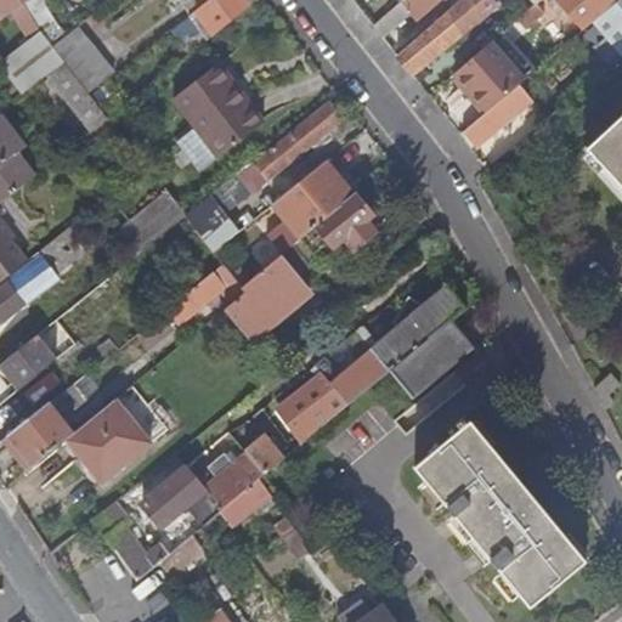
[(20,0),(0,0),(0,15),(4,20),(23,5),(20,0)]
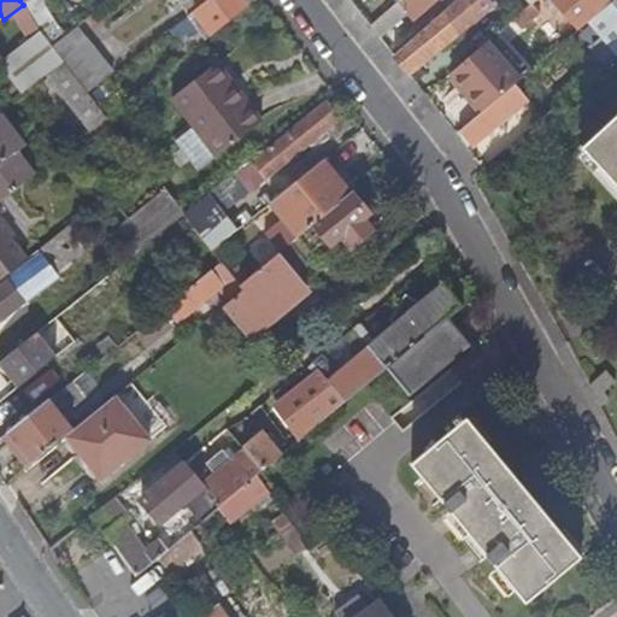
[(42,0),(28,0),(23,5),(40,31),(52,46),(69,31),(42,0)]
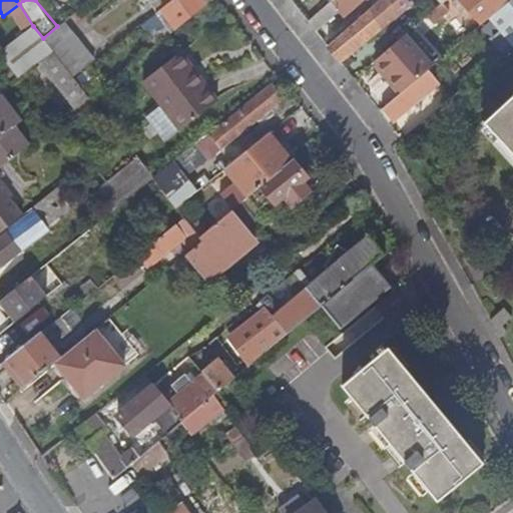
[(146,0),(156,12),(161,8),(155,0),(146,0)]
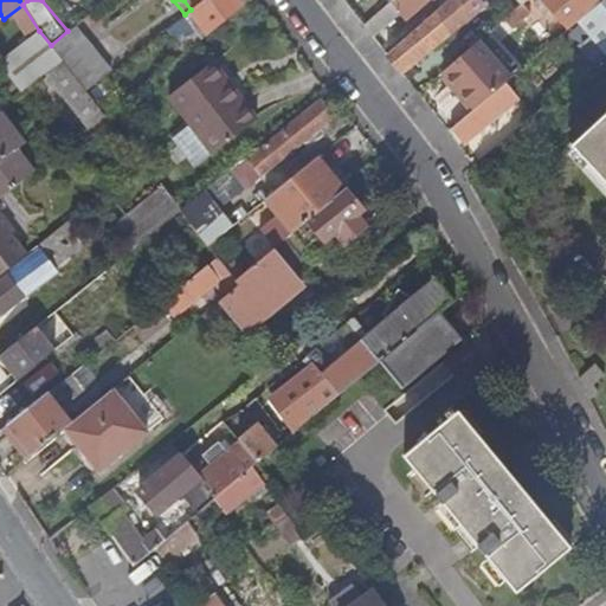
[(182,53),(251,0),(201,0),(191,10),(185,14),(184,15),(195,31),(178,45),(182,53)]
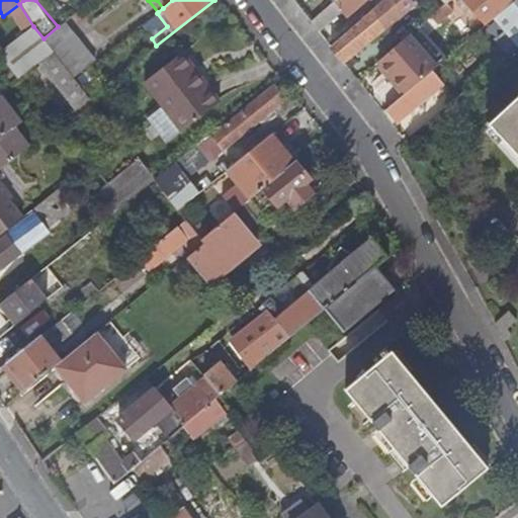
[(293,0),(312,22),(333,4),(336,0),(293,0)]
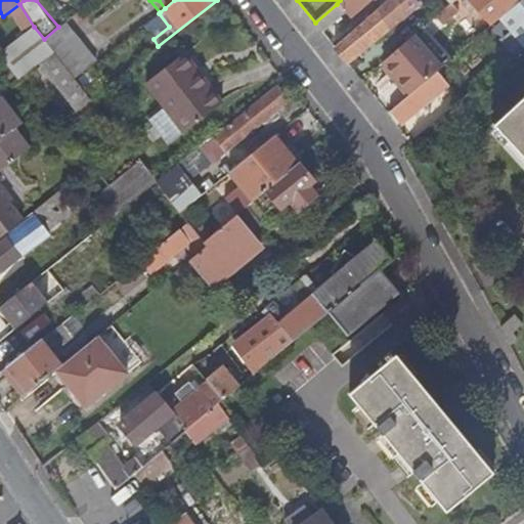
[(388,0),(382,6),(336,48),(348,64),(422,3),(419,0),(388,0)]
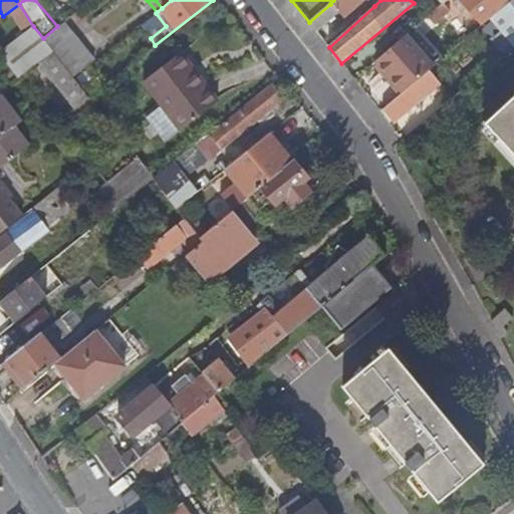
[(333,0),(330,4),(339,13),(345,20),(367,0),(368,0),(374,6),(380,0),(333,0)]
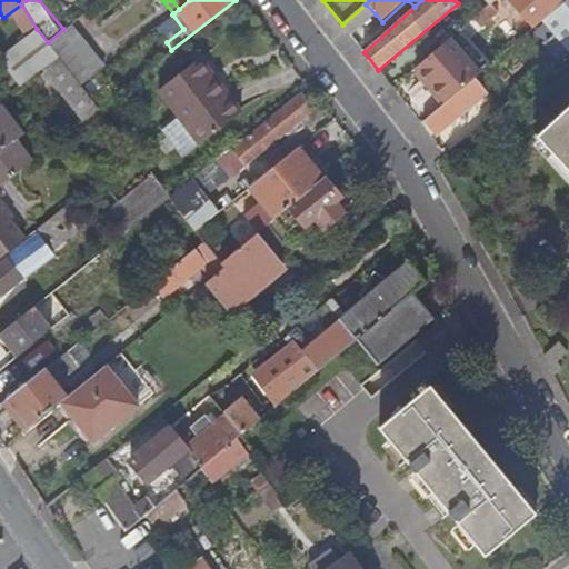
[(511,18),(520,10),(536,28),(559,8),(568,0),(506,0),(500,5),(511,18)]
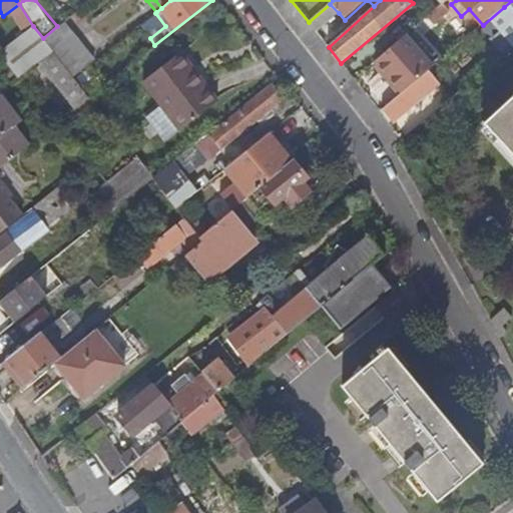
[(512,0),(504,7),(509,13),(502,20),(511,30),(512,28),(512,0)]
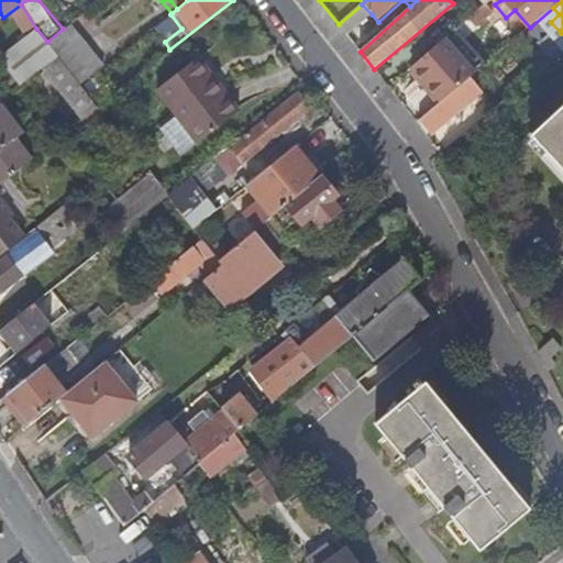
[(362,4),(339,24),(348,35),(372,14),(362,4)]
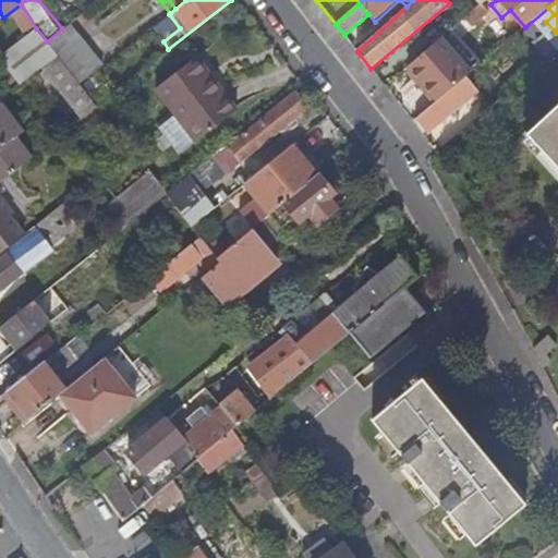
[(481,4),(464,19),(471,27),(488,13),(481,4)]
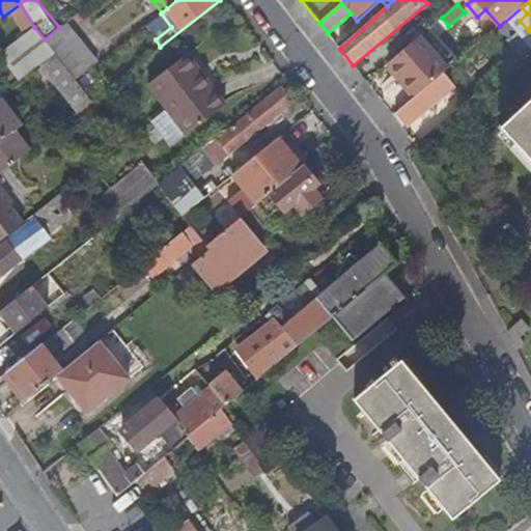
[(45,39),(76,80),(95,64),(64,24),(59,27),(45,39)]
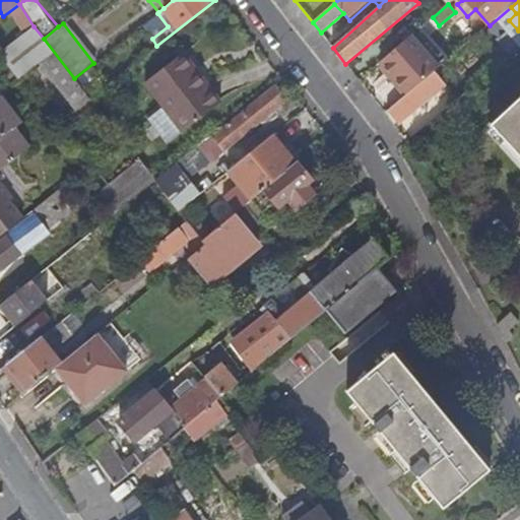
[(34,26),(0,51),(0,54),(14,71),(19,68),(23,73),(39,62),(75,110),(89,99),(74,78),(44,39),(34,26)]
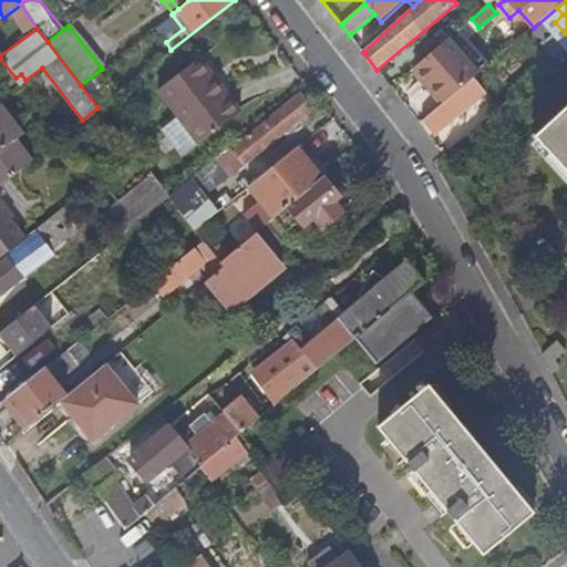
[(415,69),(445,103),(474,79),(478,74),(449,39),(415,69)]
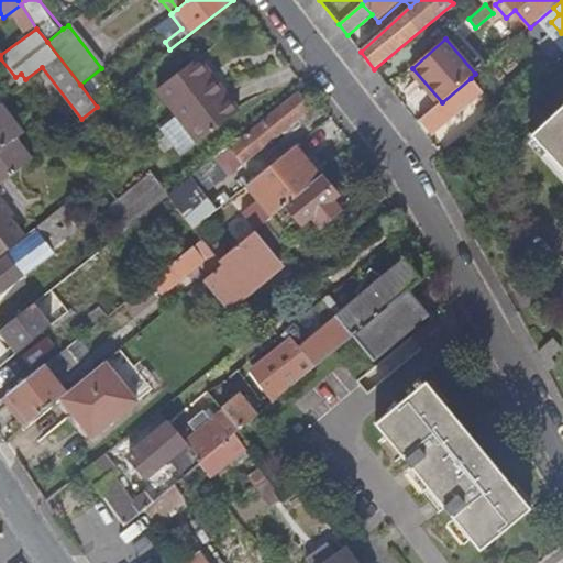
[(173,112),(196,143),(238,111),(196,58),(155,90),(173,112)]
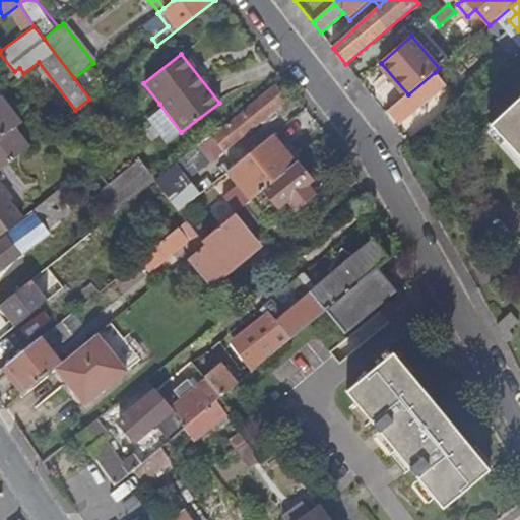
[(19,68),(14,71),(18,77),(23,73),(19,68)]
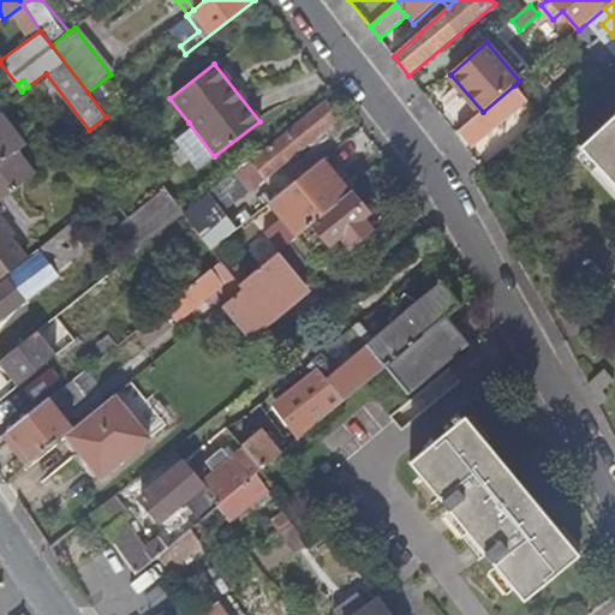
[(483,112),(458,132),(471,148),(494,129),(513,113),(527,101),(526,99),(514,85),(483,112)]
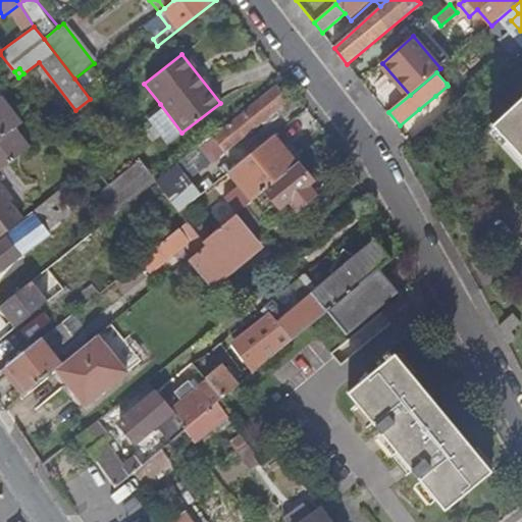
[(457,75),(447,84),(448,86),(456,95),(460,100),(469,92),(457,75)]
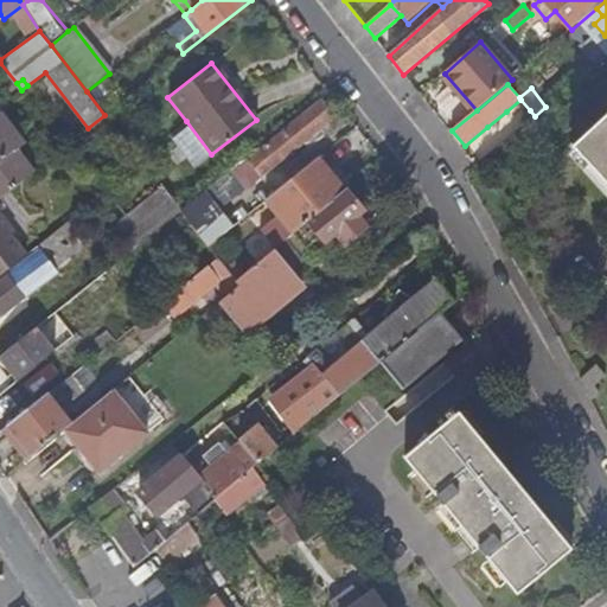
[(248,160),(247,158),(179,211),(198,236),(208,248),(231,228),(218,211),(304,142),(310,149),(325,135),(320,129),(334,117),(321,102),(248,160)]
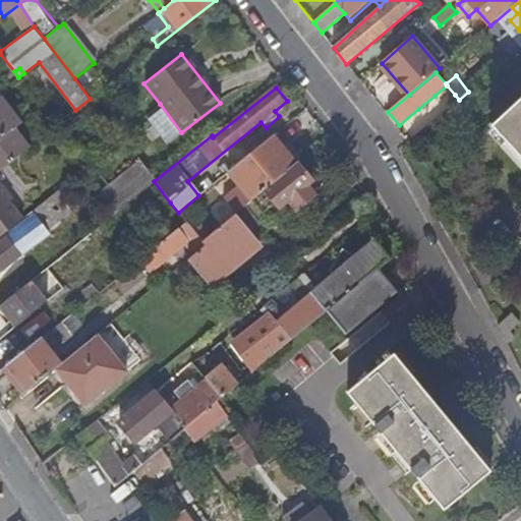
[(435,96),(418,109),(430,123),(447,110),(435,96)]
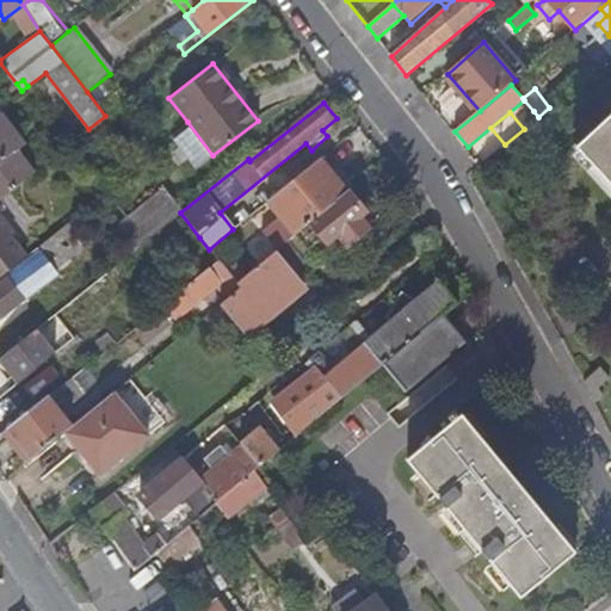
[(0,198),(32,173),(14,150),(22,144),(0,115),(0,198)]
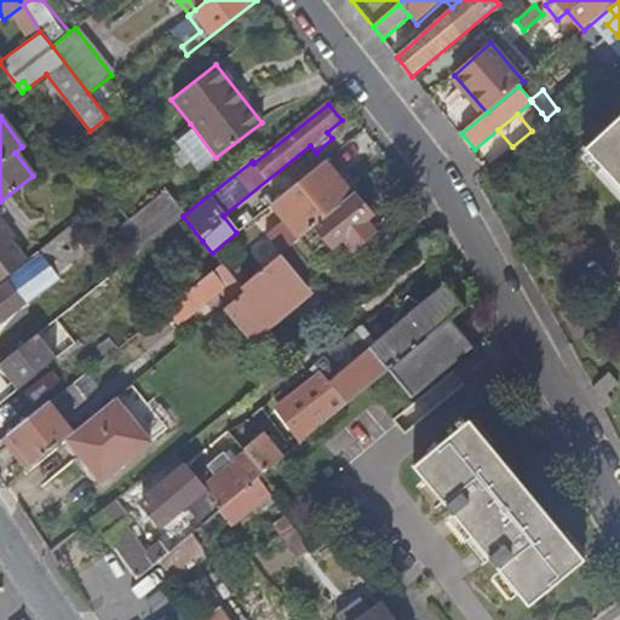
[(619,121),(587,150),(619,187),(619,121)]
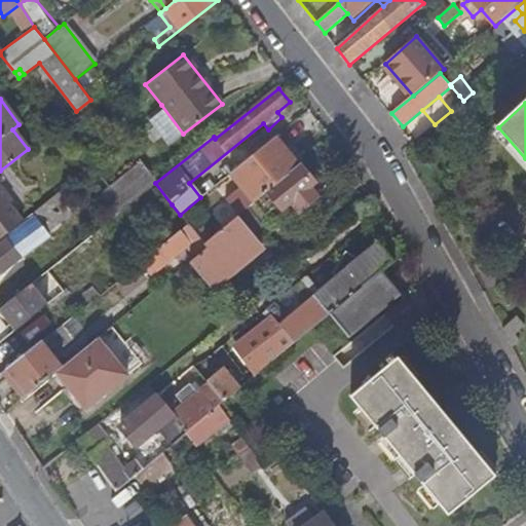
[(166,146),(183,134),(161,105),(145,117),(166,146)]
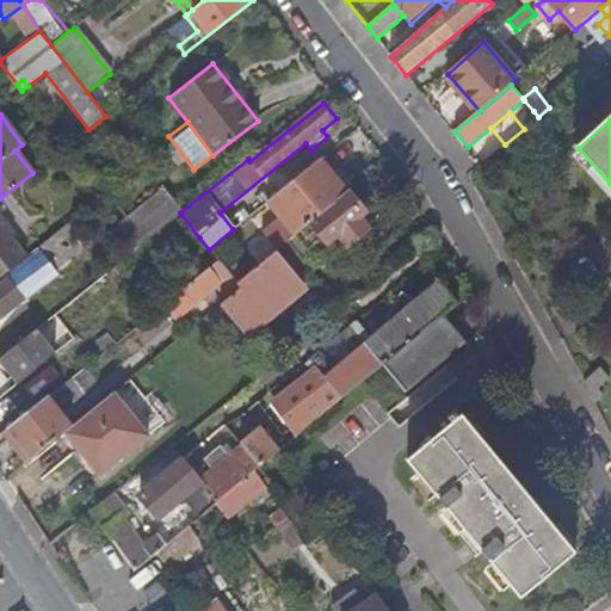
[(295,236),(347,193),(320,159),(266,202),(279,217),(263,230),(278,250),(289,241),(295,236)]
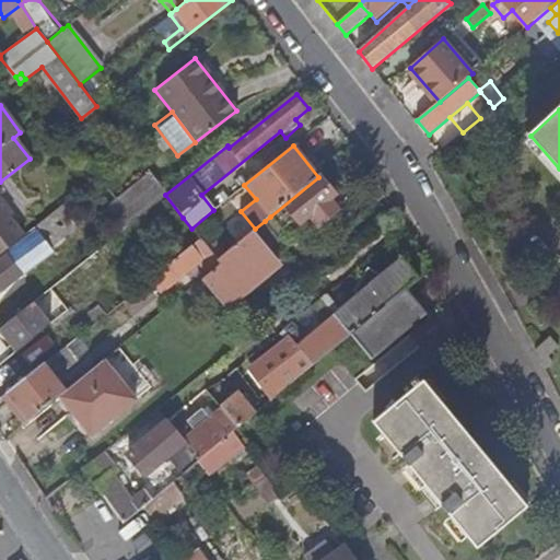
[(148,174),(115,199),(132,221),(165,195),(148,174)]
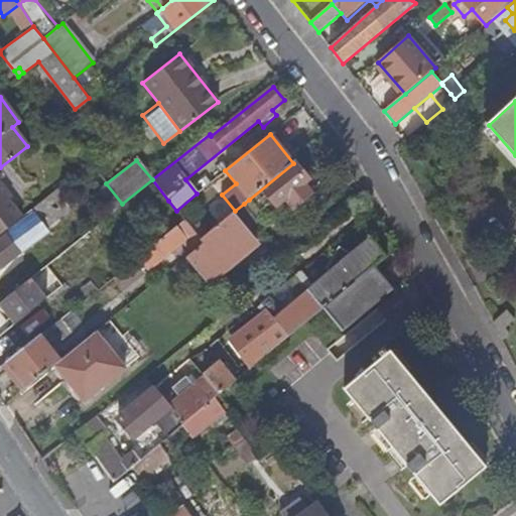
[(307,182),(293,163),(249,200),(259,212),(272,202),(277,208),(285,201),(292,209),(310,194),(304,185),(307,182)]
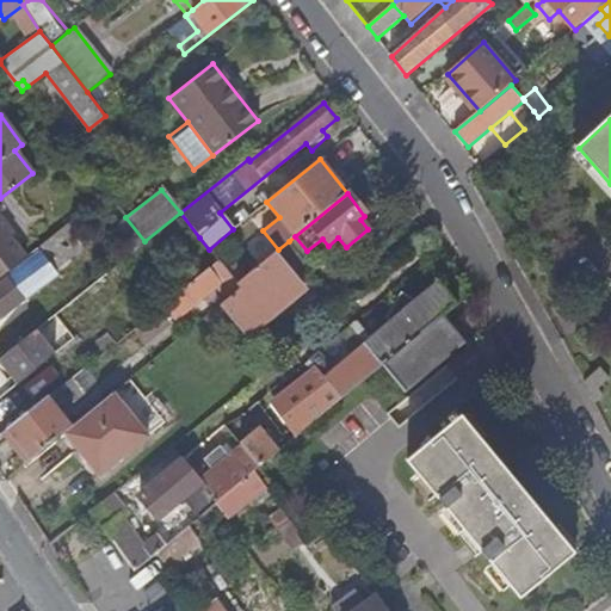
[(0,277),(25,259),(10,236),(12,234),(0,217),(0,277)]
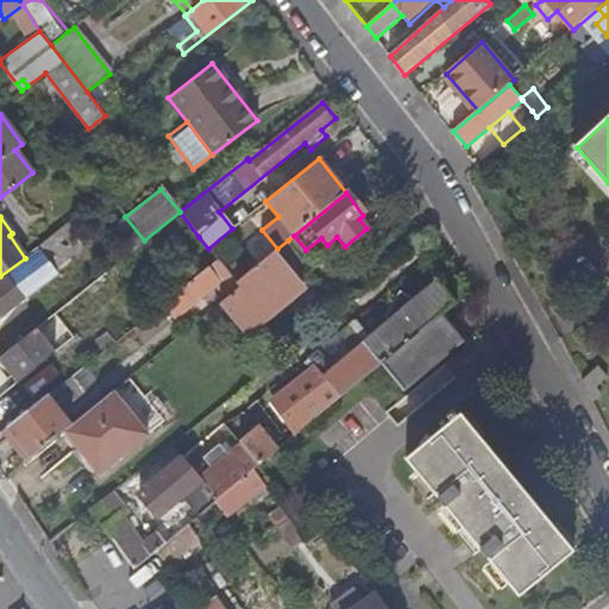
[(144,240),(125,217),(112,227),(131,251),(144,240)]
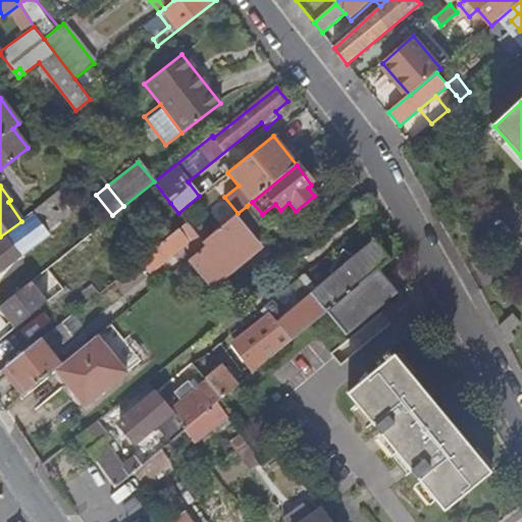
[(250,237),(263,225),(247,206),(238,213),(233,217),(250,237)]
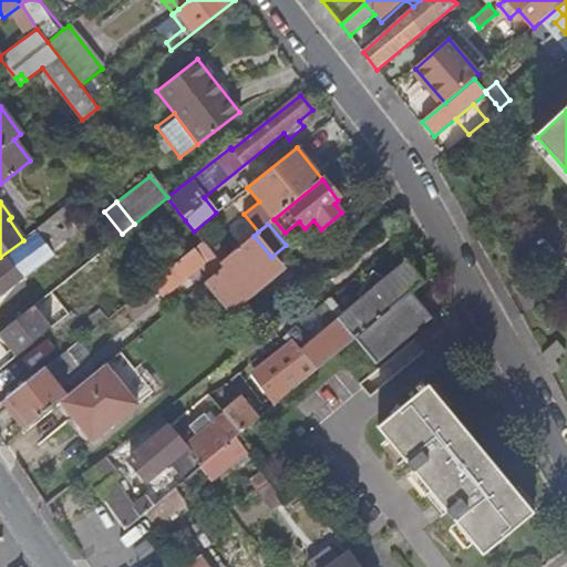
[(0,294),(50,254),(34,235),(0,263),(0,294)]
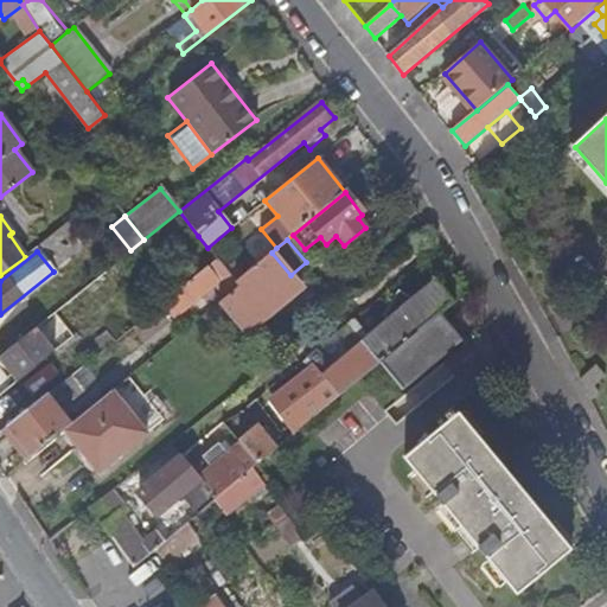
[(272,253),(235,282),(238,287),(218,304),(244,336),(300,287),(291,275),(272,253)]
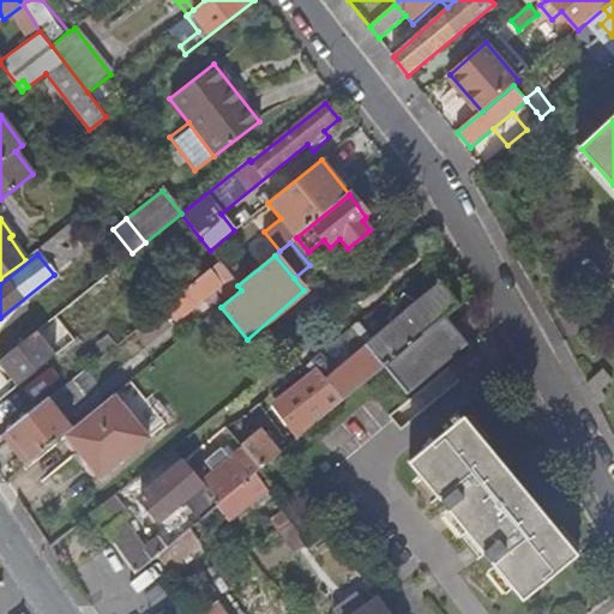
[(238,286),(218,262),(163,307),(174,321),(220,283),(228,293),(238,286)]
